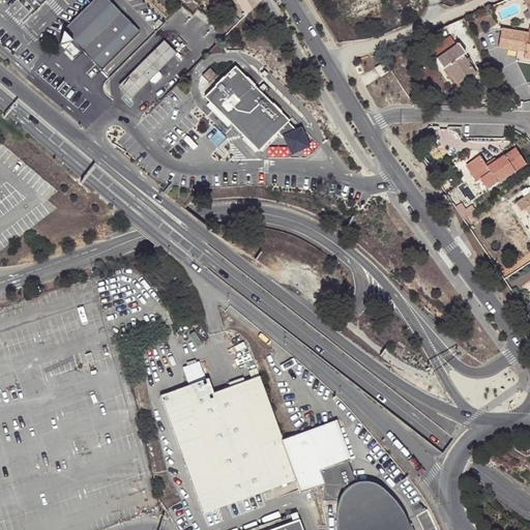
[(26,0),(35,9),(45,0),(26,0)]
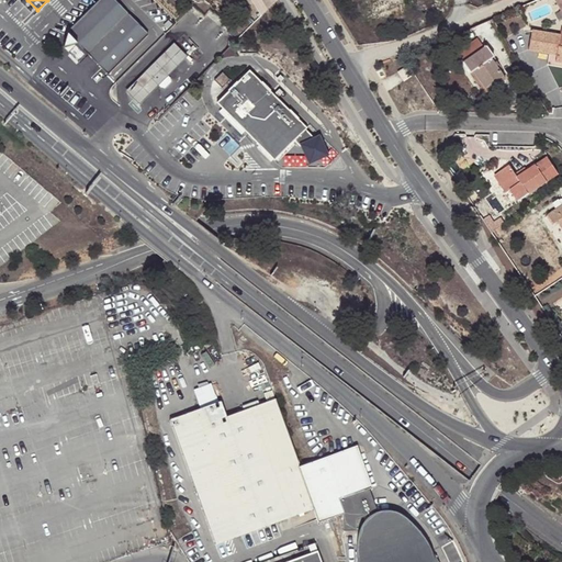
[(112,0),(100,0),(65,35),(86,57),(128,17),(112,0)]
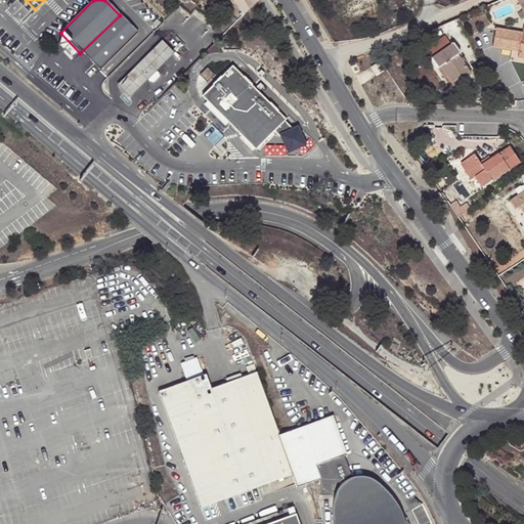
[(234,0),(243,12),(261,0),(260,0),(234,0)]
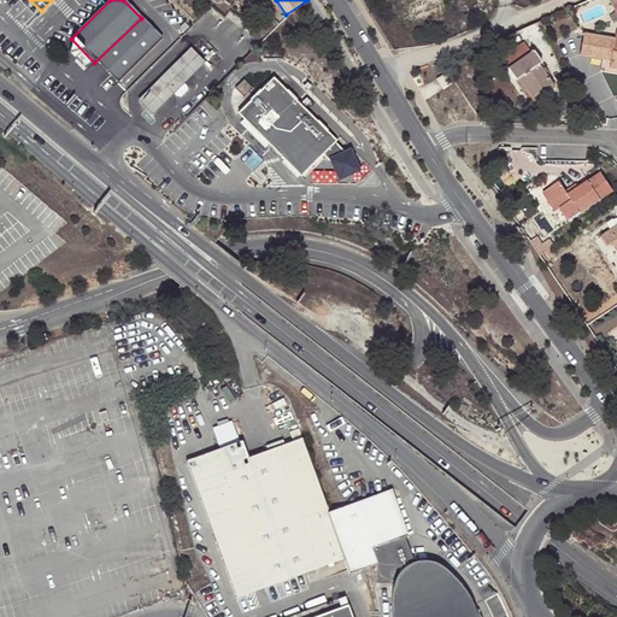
[(141,18),(94,63),(119,88),(165,42),(141,18)]
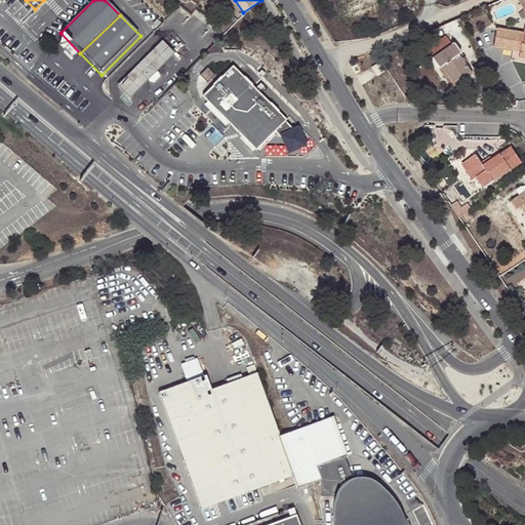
[(515,50),(521,51),(520,57),(524,58),(524,29),(524,33),(497,29),(494,46),(515,50)]
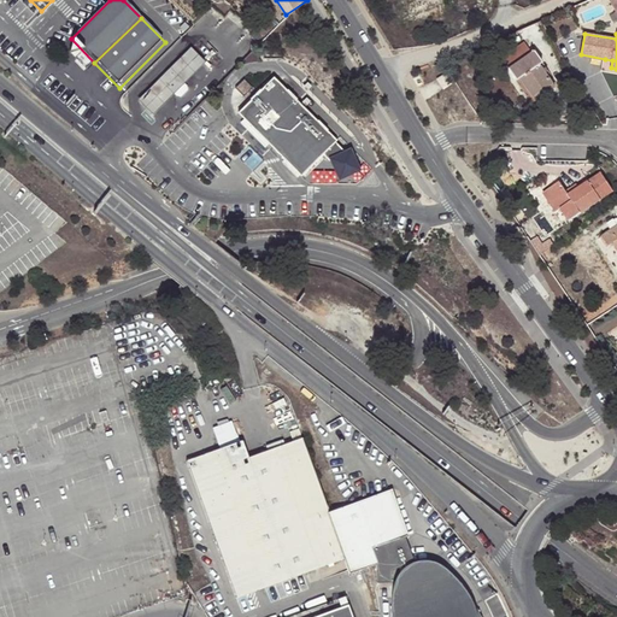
[(539,64),(542,62),(534,50),(532,52),(524,41),(501,58),(509,68),(507,69),(516,80),(519,77),(534,97),(542,90),(545,94),(554,87),(544,71),(539,64)]
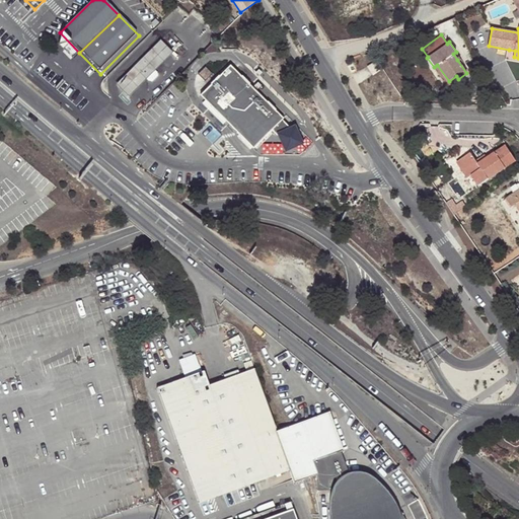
[(129,95),(147,77),(146,76),(154,68),(155,69),(173,51),(160,38),(116,82),(129,95)]
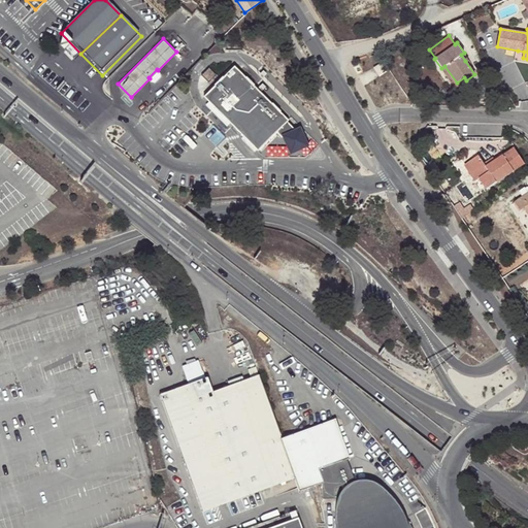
[(524,52),(518,51),(516,61),(527,62),(527,59),(523,58),(524,52)]
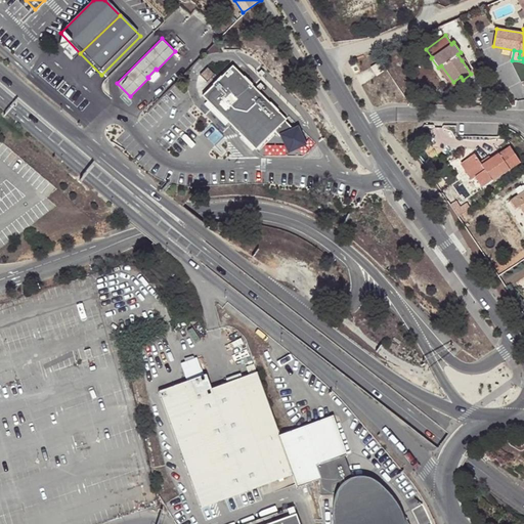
[(373,67),(379,75),(388,69),(383,60),(373,67)]
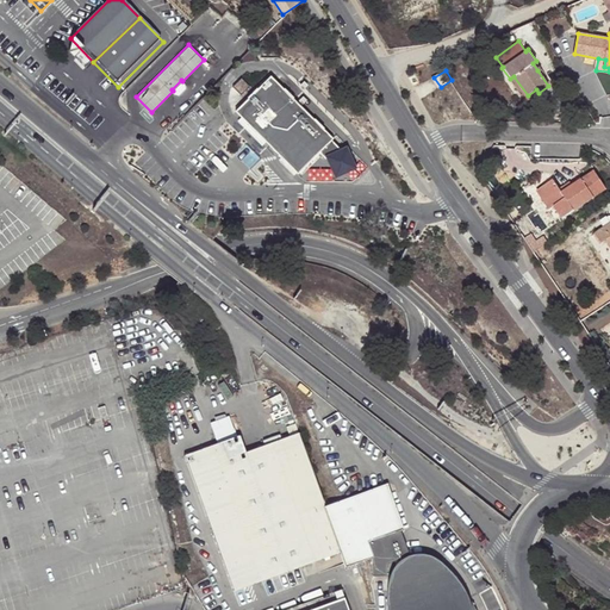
[(514,76),(510,79),(527,101),(539,93),(536,89),(528,95),(514,76)]
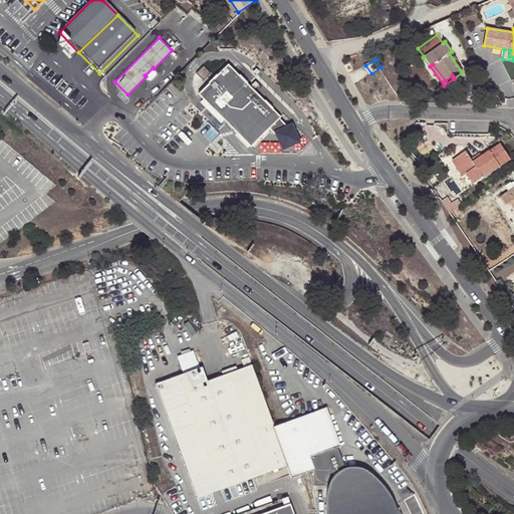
[(269,131),(275,137),(277,136),(283,149),(297,143),(291,129),(289,130),(279,119),(280,118),(228,66),(198,95),(205,102),(221,119),(251,149),(269,131)]
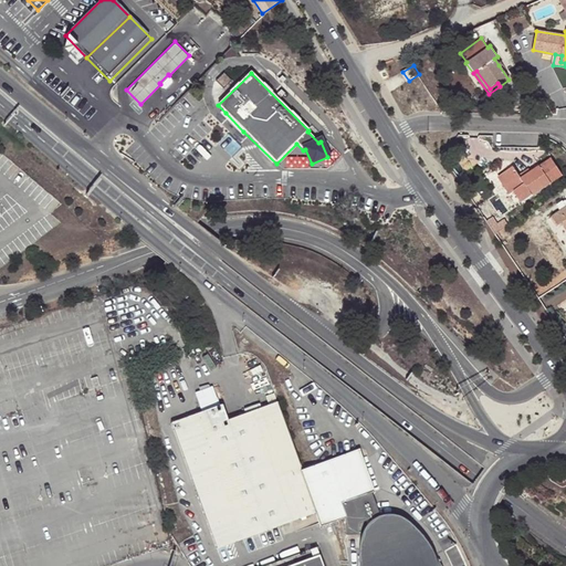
[(166,87),(173,81),(171,77),(169,75),(168,74),(159,83),(160,84),(163,86),(166,87)]
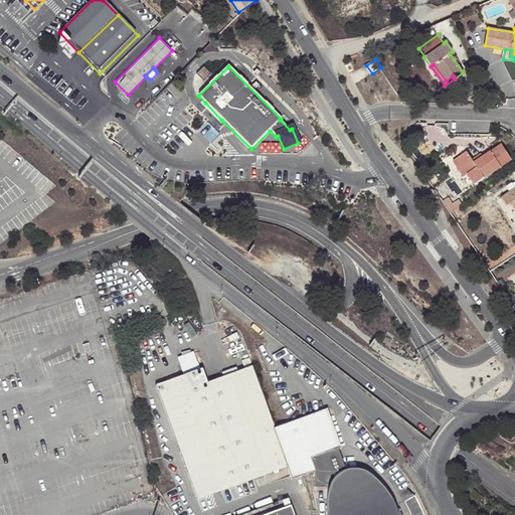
[(208,75),(202,69),(195,75),(202,81),(208,75)]
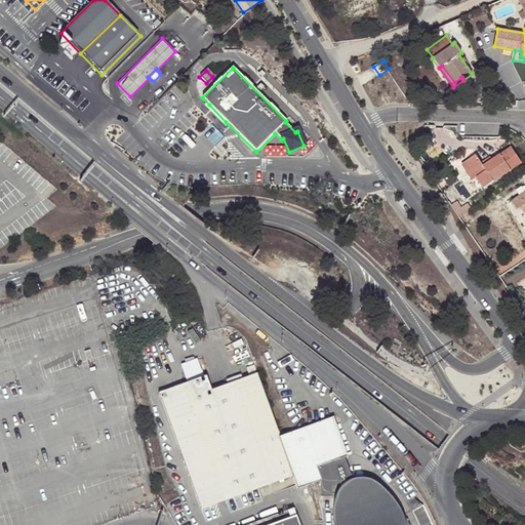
[(226,122),(209,105),(203,109),(219,126),(226,122)]
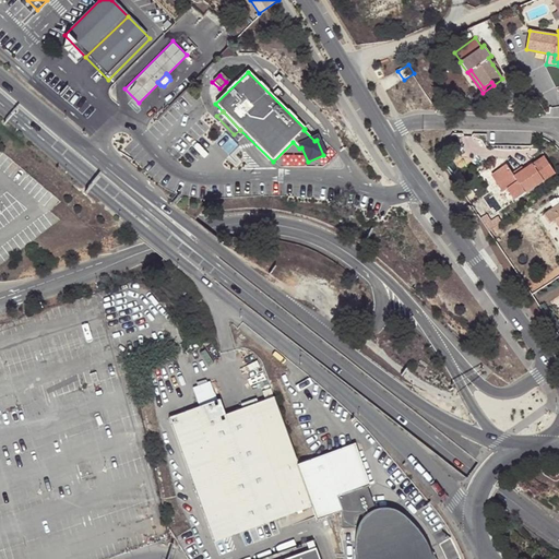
[(556,173),(545,156),(525,169),(515,176),(513,173),(508,164),(494,174),(504,191),(509,189),(515,200),(556,173)]
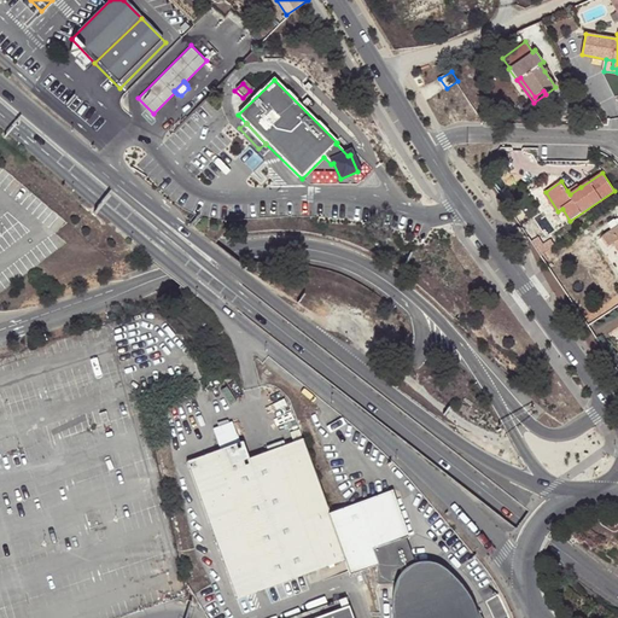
[(567,191),(570,194),(581,187),(578,184),(567,191)]
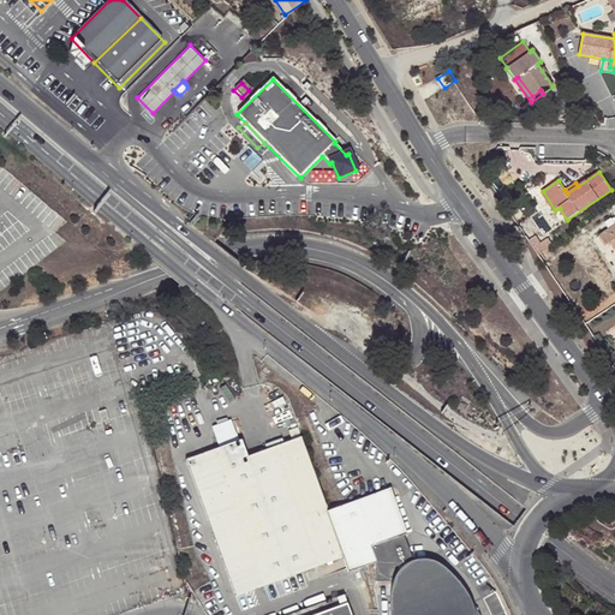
[(567,220),(560,208),(555,210),(563,222),(567,220)]
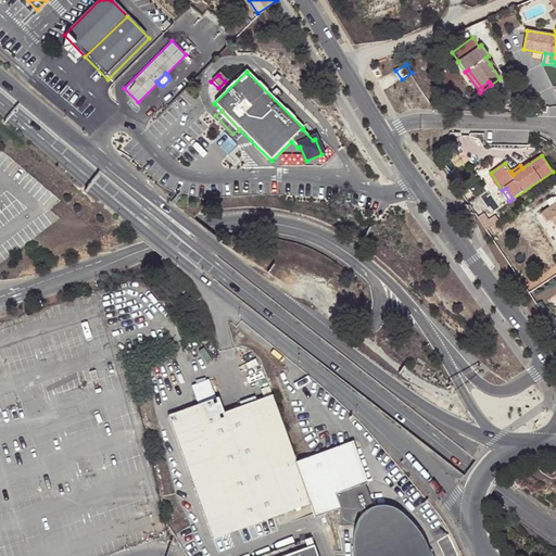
[(555,204),(544,213),(550,222),(553,219),(555,224),(555,204)]
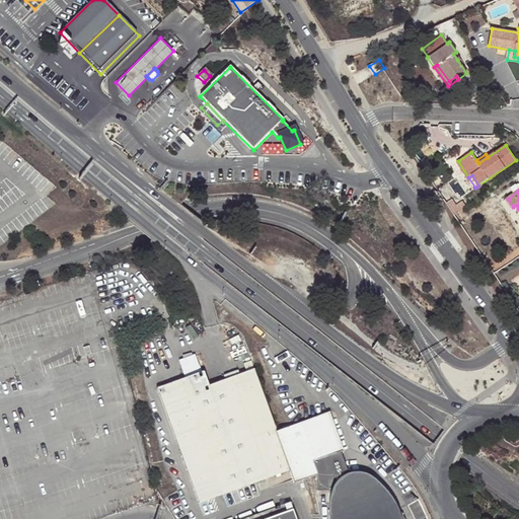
[(179,359),(186,376),(202,370),(196,353),(179,359)]
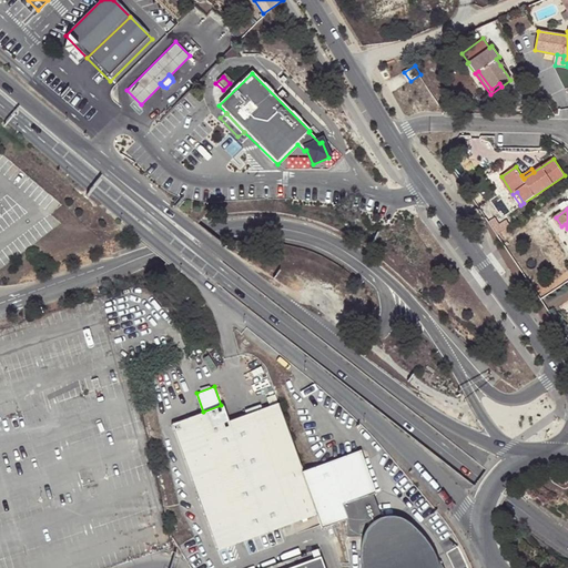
[(322,528),(346,519),(347,536),(361,536),(359,525),(368,521),(368,525),(374,519),(381,516),(373,494),(376,492),(366,464),(361,450),(304,472),(275,393),(267,396),(271,404),(229,419),(223,404),(221,405),(203,412),(172,423),(217,549),(318,515),(322,528)]
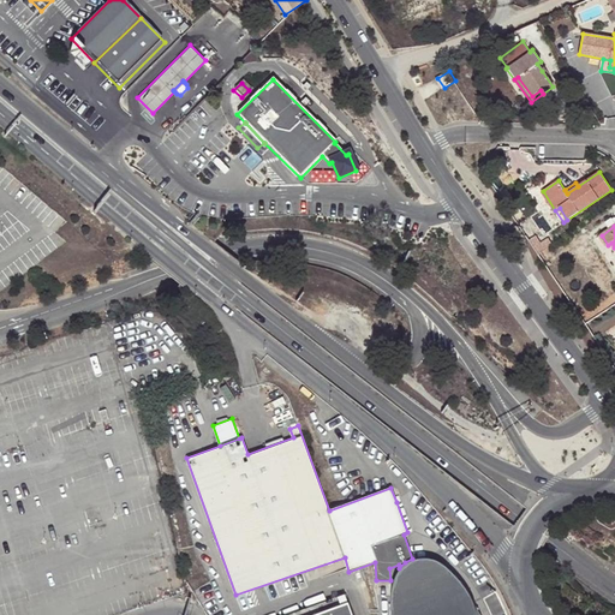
[(396,485),(390,488),(396,502),(401,501),(396,485)]
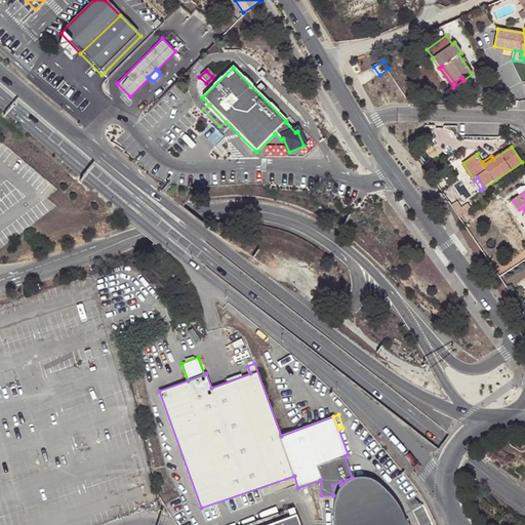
[(352,477),(346,480),(340,485),(337,489),(333,499),(331,515),(332,524),(409,524),(401,511),(392,496),(378,483),(372,479),(365,476),(360,476),(352,477)]
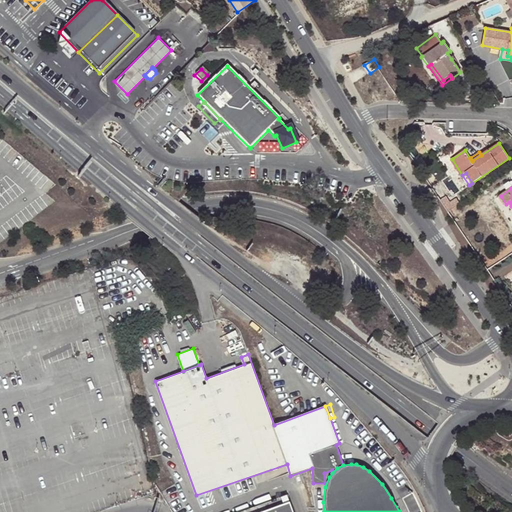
[(262,511),(292,511),(288,502),(262,511)]
